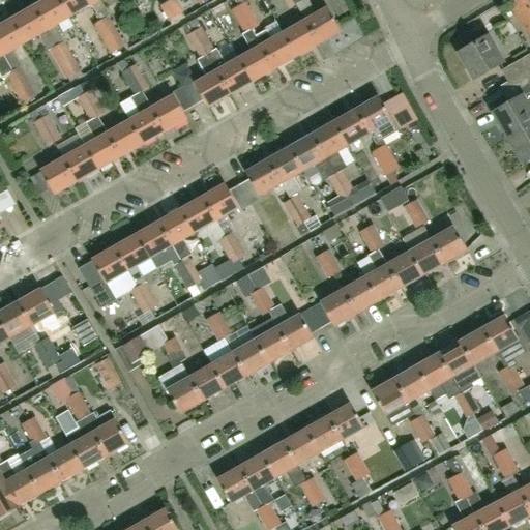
[(71,19),(60,0),(47,0),(35,7),(50,31),(71,19)]
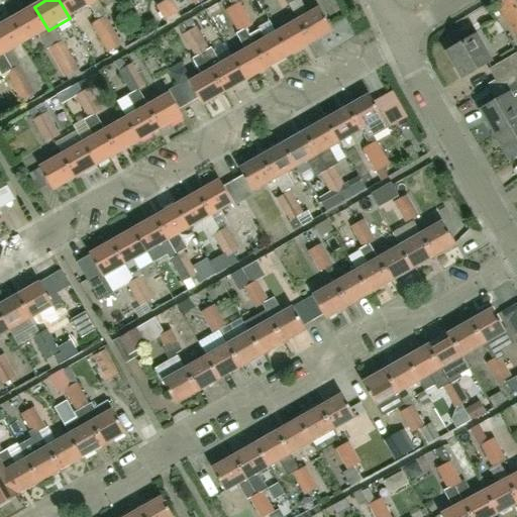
[(91,6),(87,0),(59,0),(70,18),(81,12),(91,6)]
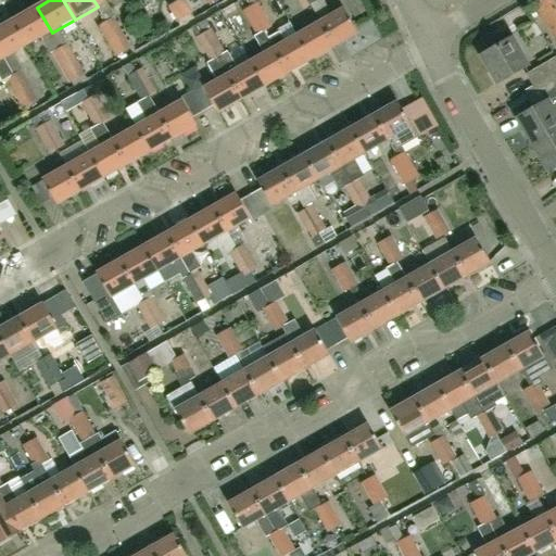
[(102,14),(112,9),(106,1),(108,0),(93,0),(98,7),(102,14)]
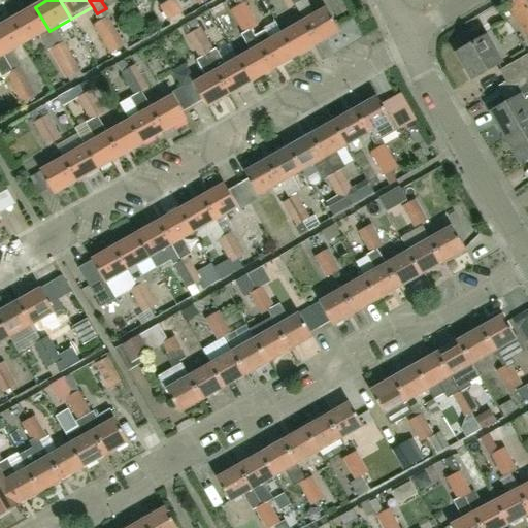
[(170,0),(160,7),(170,25),(185,17),(183,13),(184,12),(175,0),(170,0)]
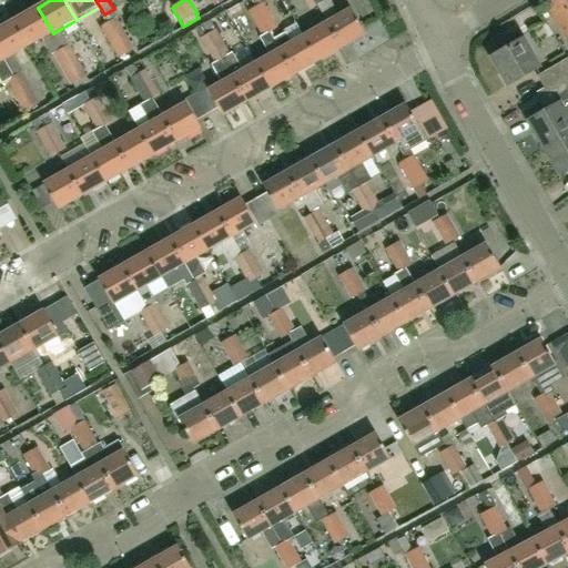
[(294,74),(251,0),(245,0),(225,12),(237,32),(252,23),(246,13),(249,13),(262,37),(259,38),(269,54),(256,62),(271,88),(294,74)]
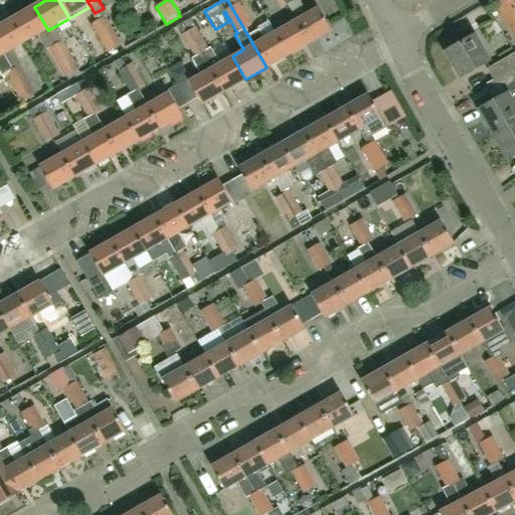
[(288,55),(275,32),(265,38),(259,29),(248,35),(245,29),(252,25),(238,2),(232,6),(227,0),(267,67),(288,55)]
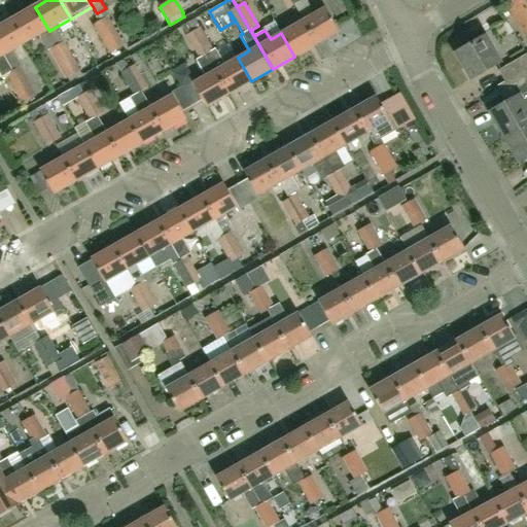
[(294,4),(291,0),(281,0),(287,9),(294,4)]
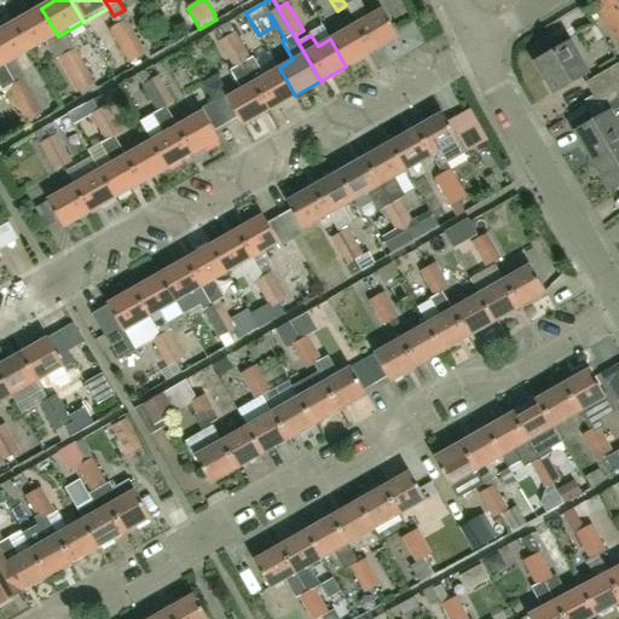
[(408,13),(400,0),(386,9),(393,22),(408,13)]
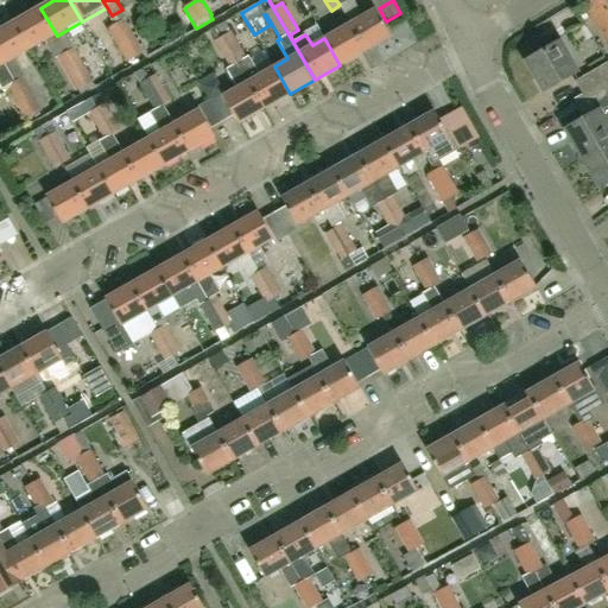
[(607,43),(607,0),(587,0),(582,4),(607,43)]
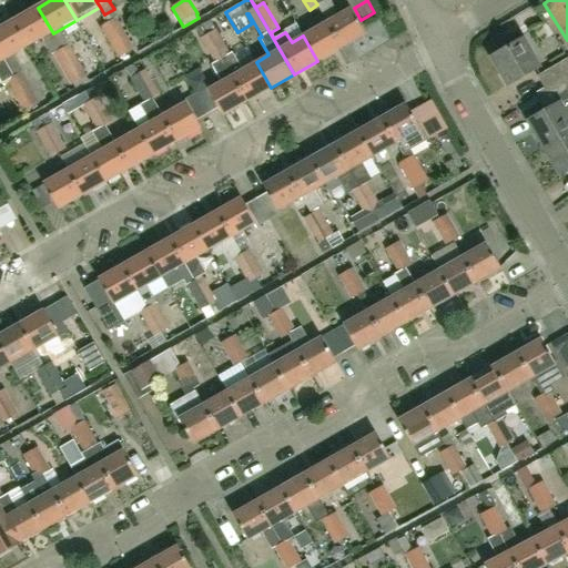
[(30,47),(53,33),(38,8),(14,21),(30,47)]
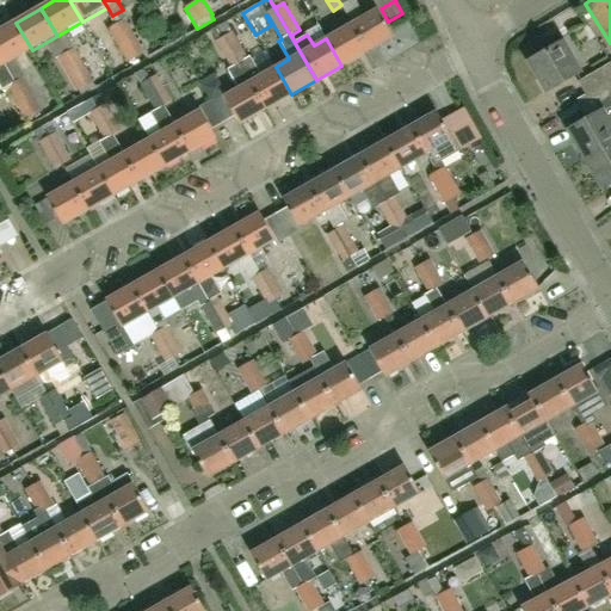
[(351,24),(366,51),(393,36),(377,8),(351,24)]
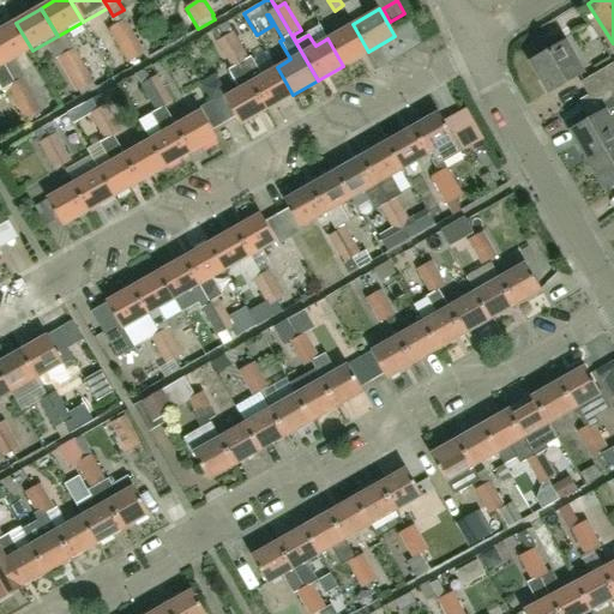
[(118,47),(136,36),(125,19),(108,30),(118,47)]
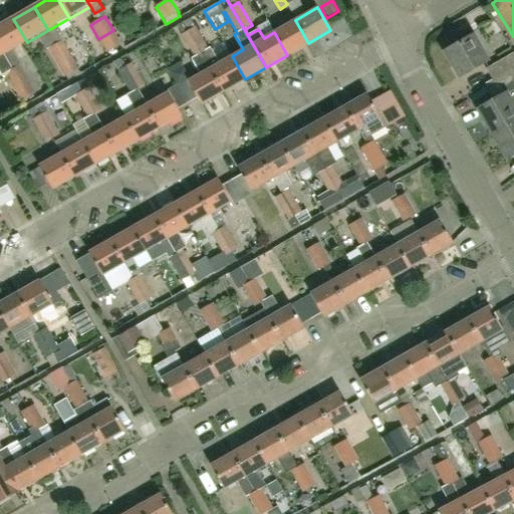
[(202,38),(191,18),(184,22),(224,91),(245,79),(232,56),(220,63),(205,37),(202,38)]
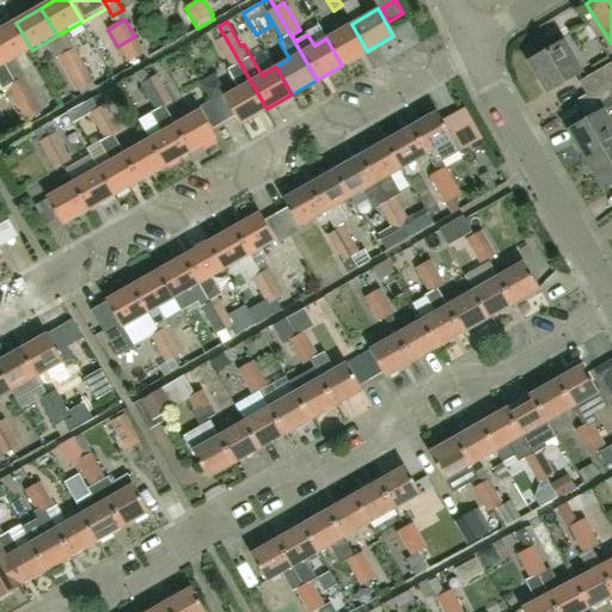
[(32,50),(16,23),(0,31),(0,54),(7,66),(32,50)]
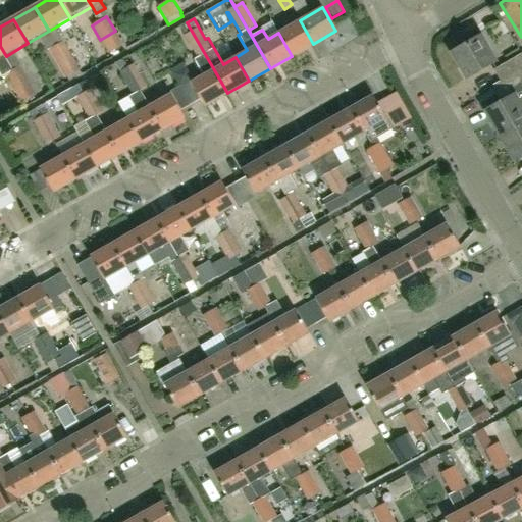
[(300,20),(278,33),(292,56),(313,44),(300,20)]
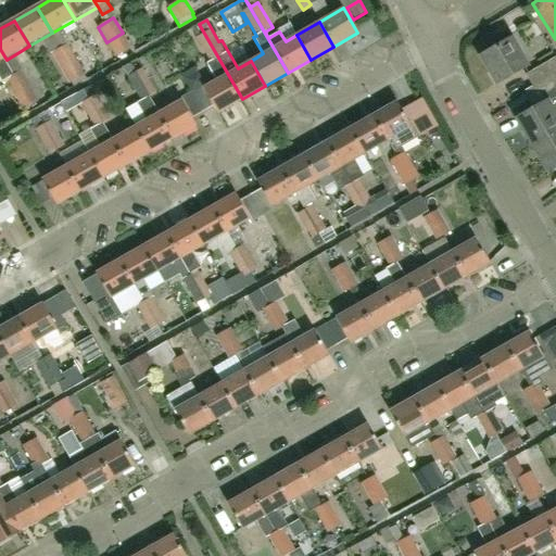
[(242,99),(199,24),(191,28),(210,62),(206,64),(216,80),(204,87),(215,105),(218,112),(242,99)]
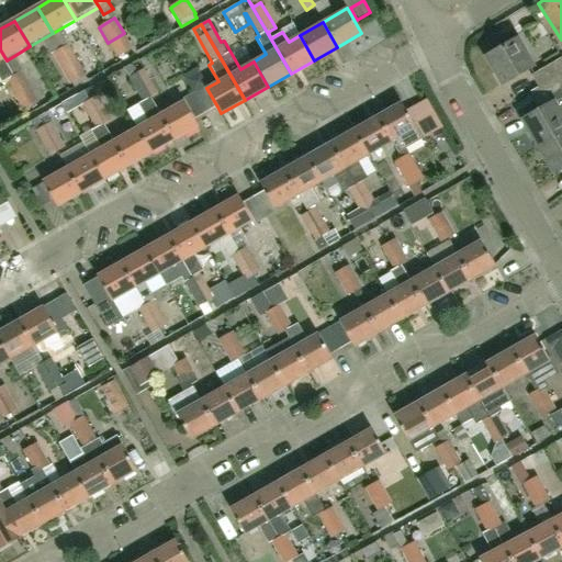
[(133,49),(124,33),(108,43),(116,58),(133,49)]
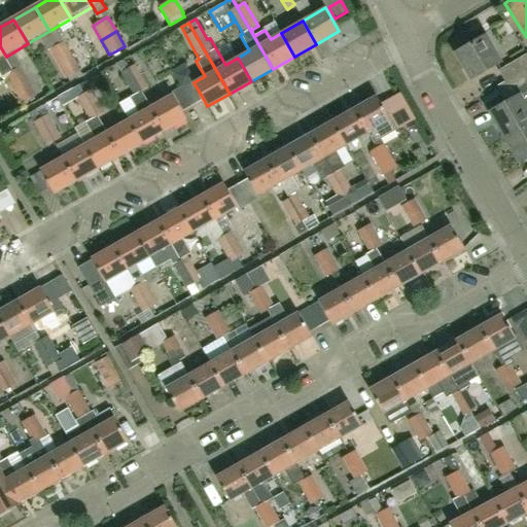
[(500,63),(486,37),(456,54),(471,79),(500,63)]
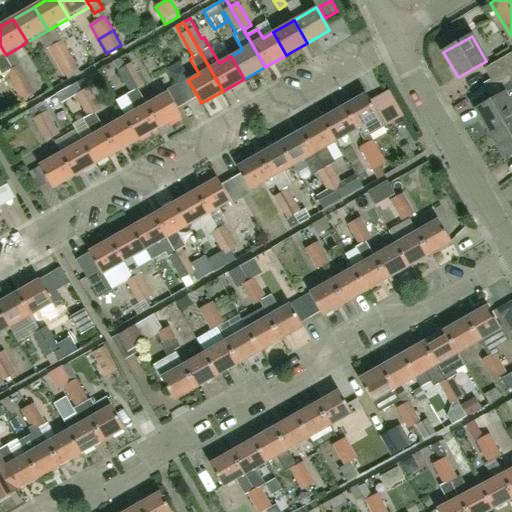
[(70,55),(62,41),(48,49),(56,63),(70,55)]
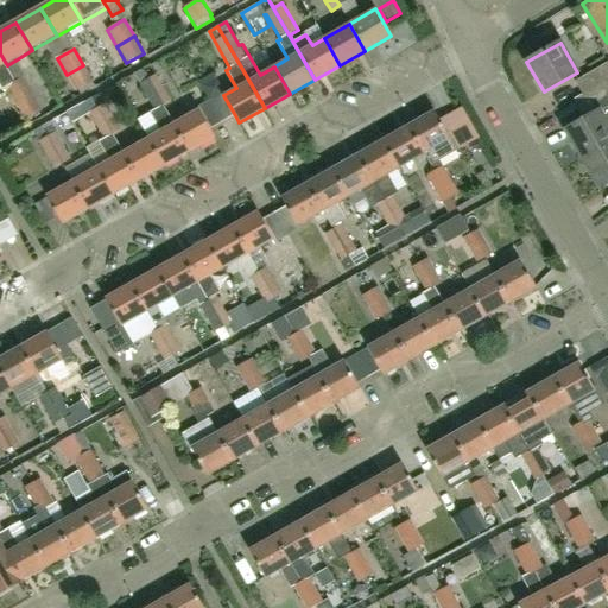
[(7,65),(0,54),(0,86),(1,89),(6,87),(14,82),(5,65),(7,65)]
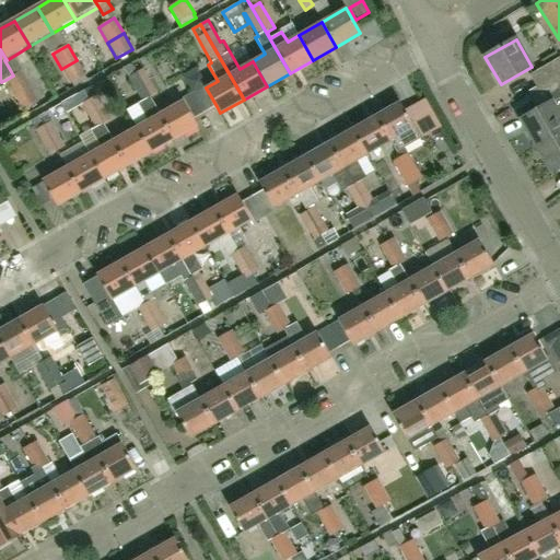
[(559,58),(550,63),(529,76),(533,82),(537,88),(537,89),(547,82),(559,74),(559,58)]
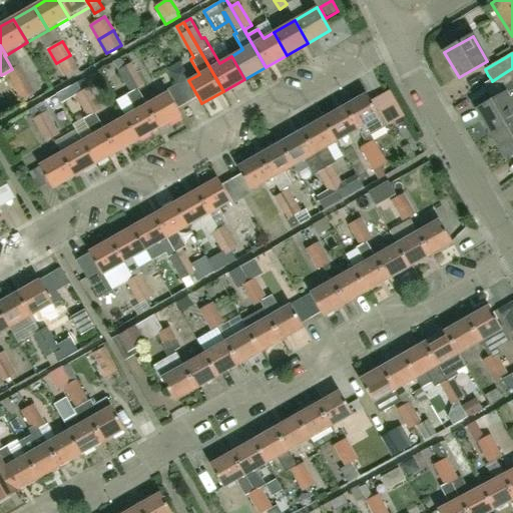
[(78,69),(70,55),(56,63),(63,77),(78,69)]
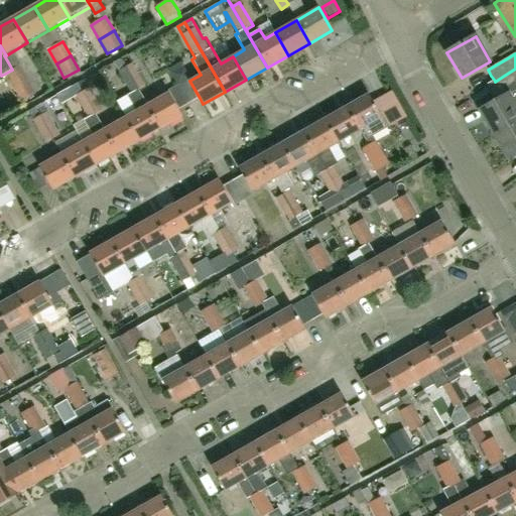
[(125,67),(121,58),(114,62),(131,94),(127,97),(130,102),(120,108),(139,140),(160,128),(147,106),(139,91),(125,67)]
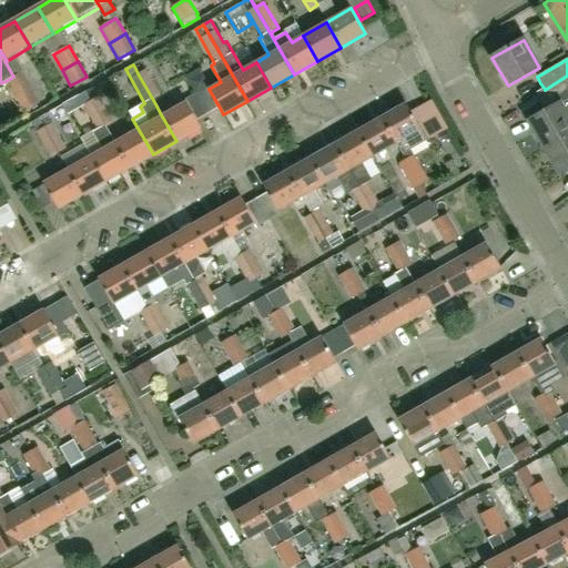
[(153,100),(161,94),(145,69),(138,73),(153,100)]
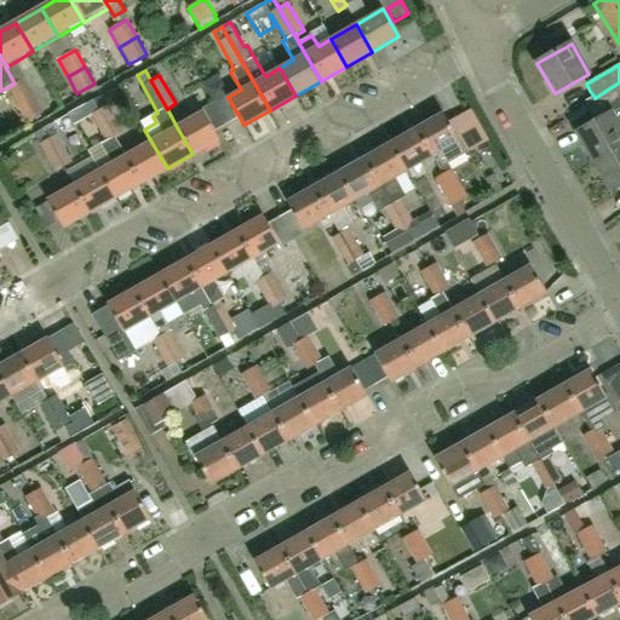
[(34,96),(24,79),(15,84),(6,89),(16,105),(34,96)]
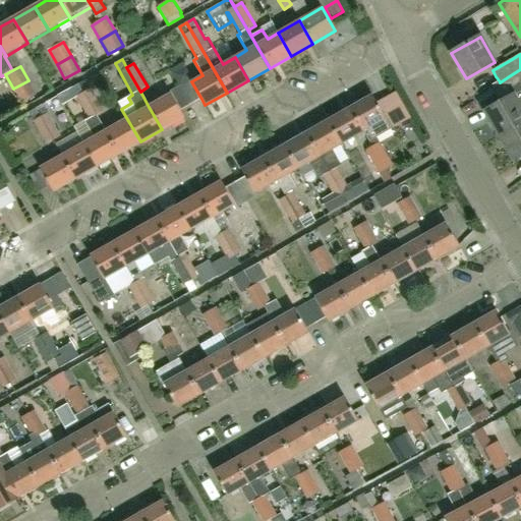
[(499,102),(484,111),(491,123),(499,135),(520,123),(520,107),(520,106),(520,105),(520,69),(509,76),(500,82),(490,88),(499,102)]
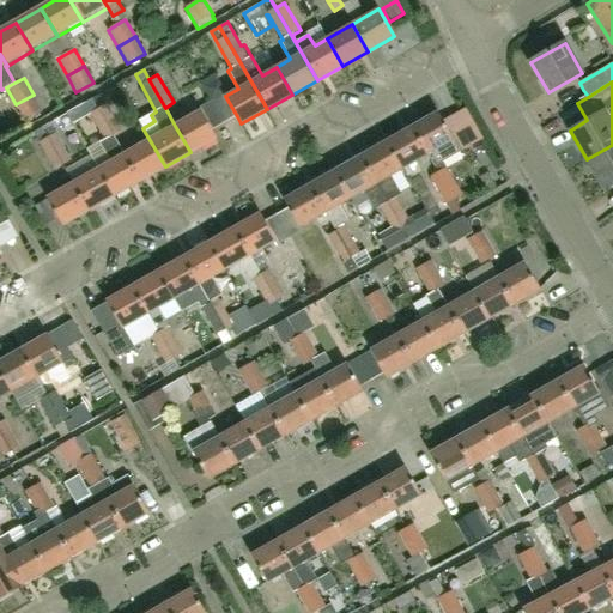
[(237,116),(225,96),(224,93),(199,107),(201,110),(213,131),(237,116)]
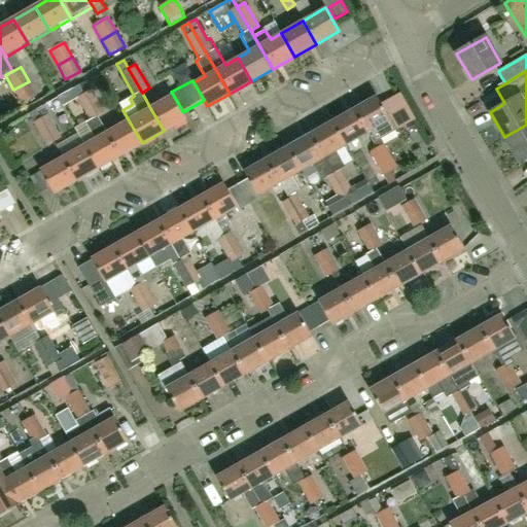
[(37,97),(29,81),(13,90),(22,105),(37,97)]
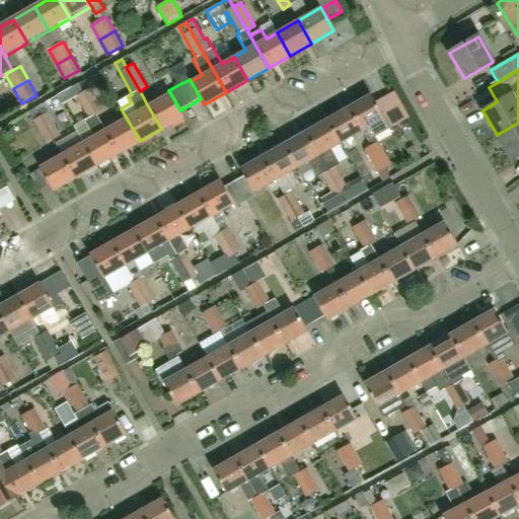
[(118,154),(83,92),(78,84),(71,88),(88,119),(74,127),(96,166),(118,154)]
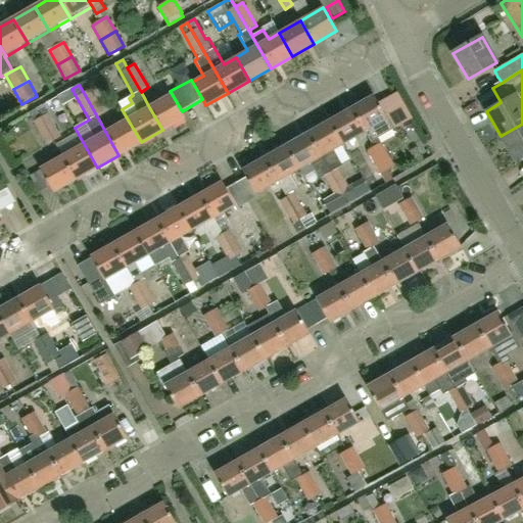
[(127,120),(107,131),(98,116),(104,112),(91,90),(84,93),(119,155),(141,142),(122,109),(121,110),(127,120)]
